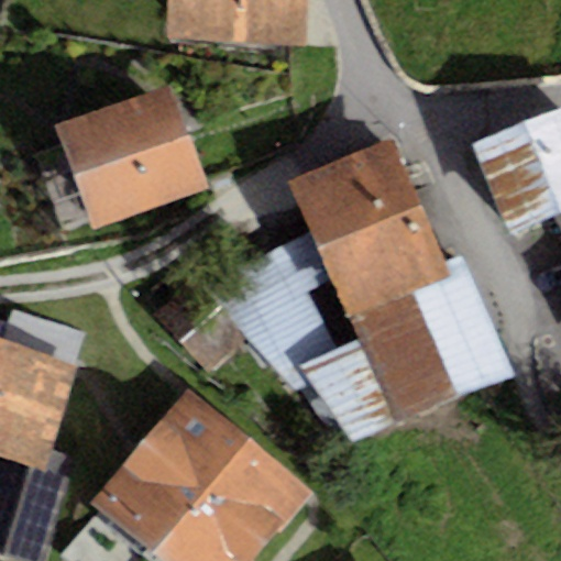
[(301,45),(304,0),(162,0),(160,37),(301,45)]
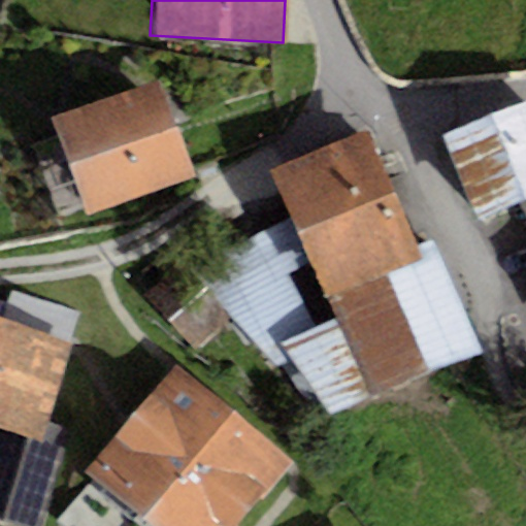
[(193,175),(156,78),(50,120),(87,216),(193,175)]
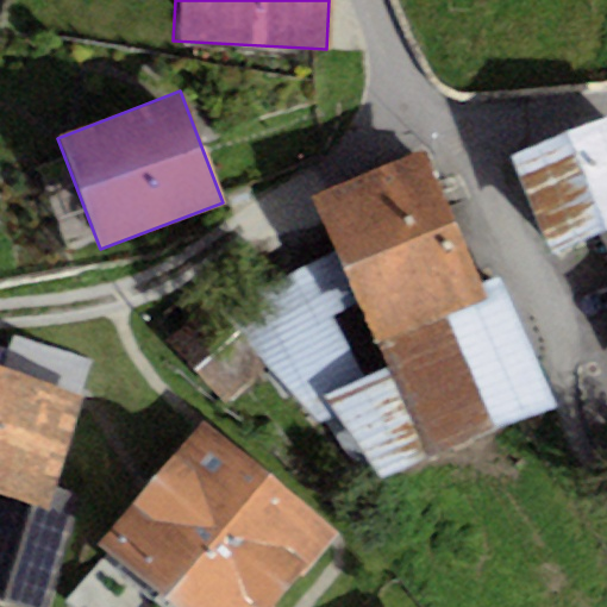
[(606,114),(509,155),(551,254),(599,236),(606,231),(606,114)]
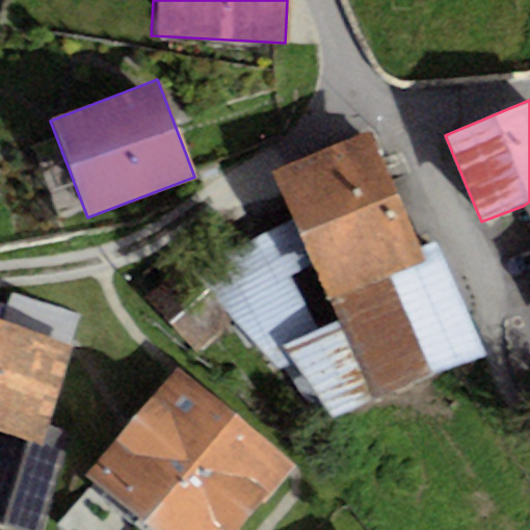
[(362,127),(270,167),(294,221),(313,264),(329,301),(421,261),(417,252),(362,127)]
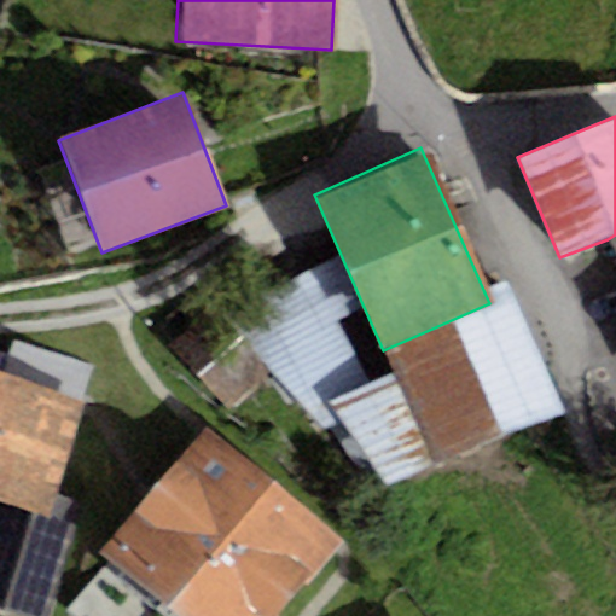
[(321,431),(341,418),(329,400),(364,385),(341,319),(364,307),(342,257),(227,313),(321,431)]
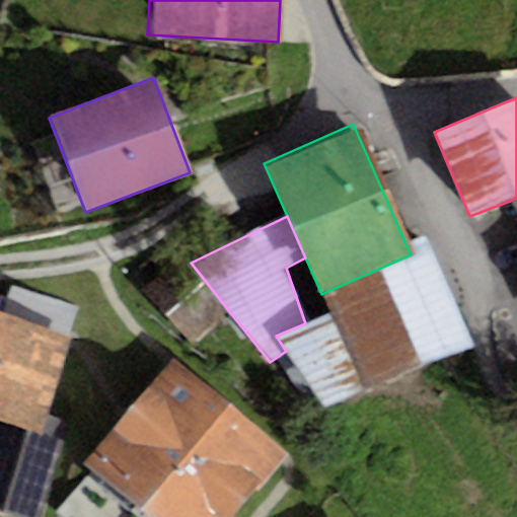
[(425,235),(407,245),(411,254),(321,294),(329,312),(364,389),(472,345),(425,235)]
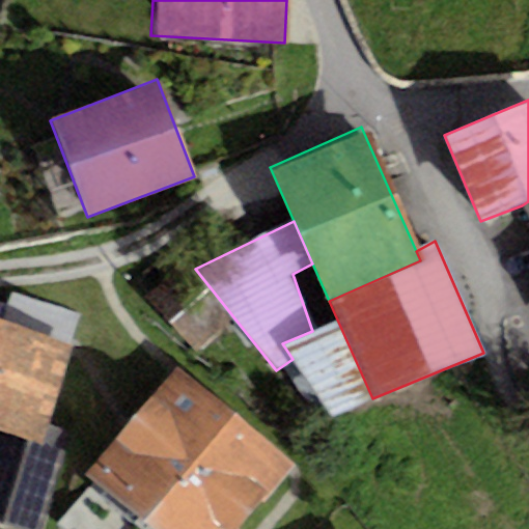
[(190,349),(224,323),(182,268),(148,293),(190,349)]
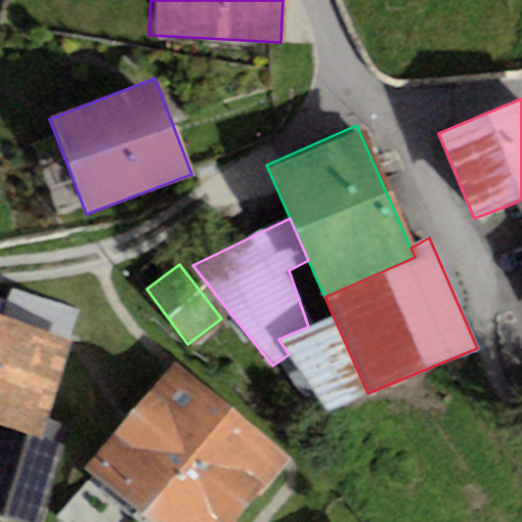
[(1,317),(70,339),(77,307),(11,287),(1,317)]
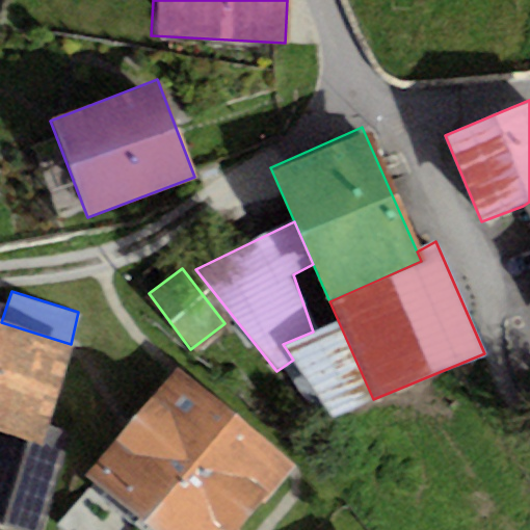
[(330,421),(373,399),(338,320),(313,332),(283,344),(293,360),(330,421)]
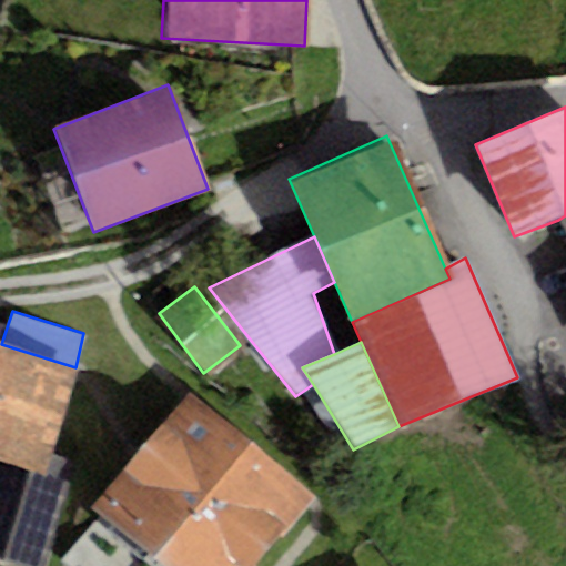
[(48,453),(76,367),(1,344),(0,343),(0,562),(14,565),(42,565),(77,462),(48,453)]
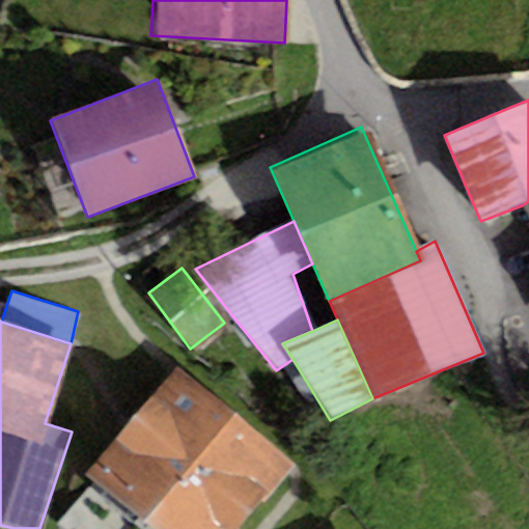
[(149,528),(240,528),(293,462),(170,367),(85,478),(149,528)]
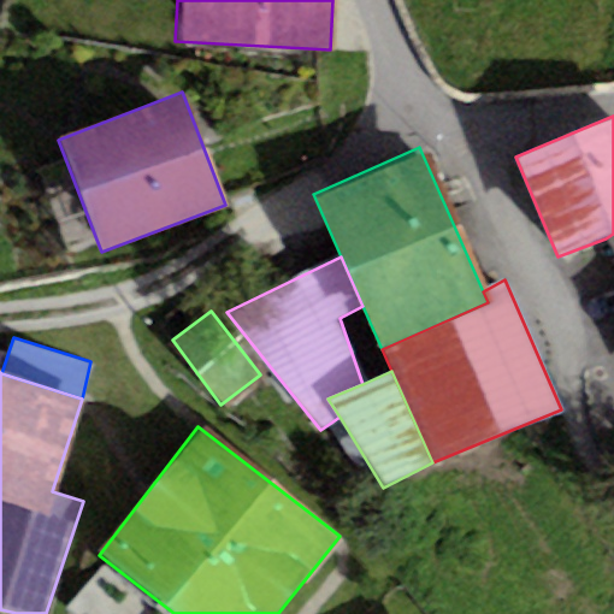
All buildings are outlined.
